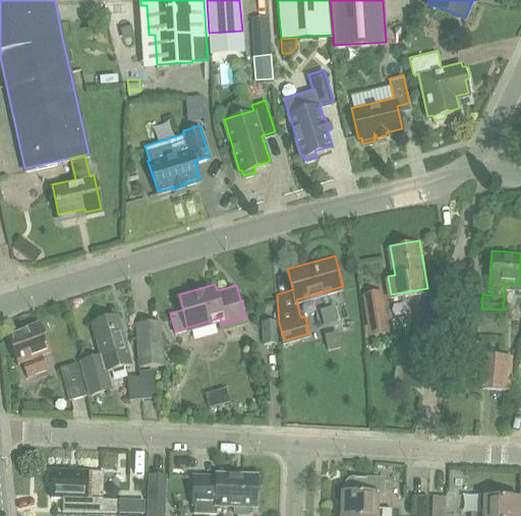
[(383,288),(364,292),(369,320),(388,317),(383,288)]
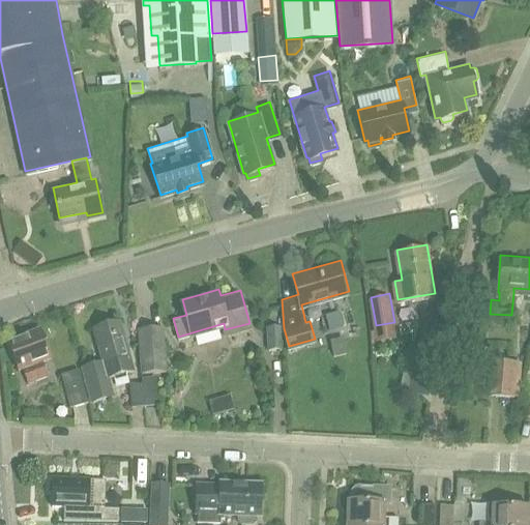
[(102,359),(81,366),(89,399),(106,395),(101,375),(106,374),(106,376),(136,368),(130,351),(121,317),(94,324),(102,358),(102,359)]
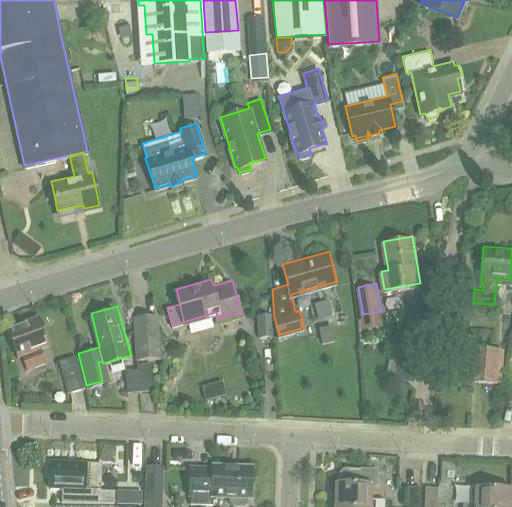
[(423,309),(406,309),(406,324),(423,324),(423,309)]
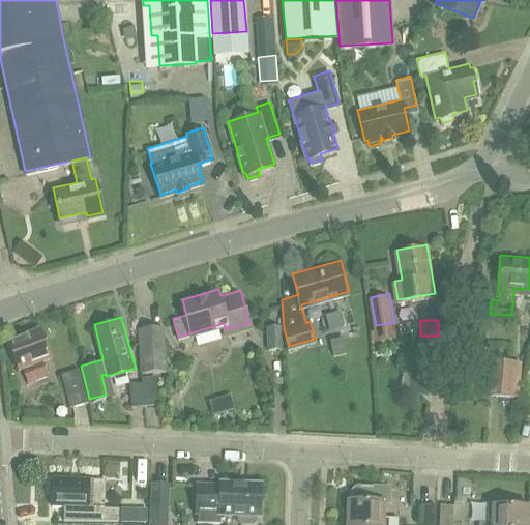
[(283,346),(281,322),(266,323),(268,347),(283,346)]
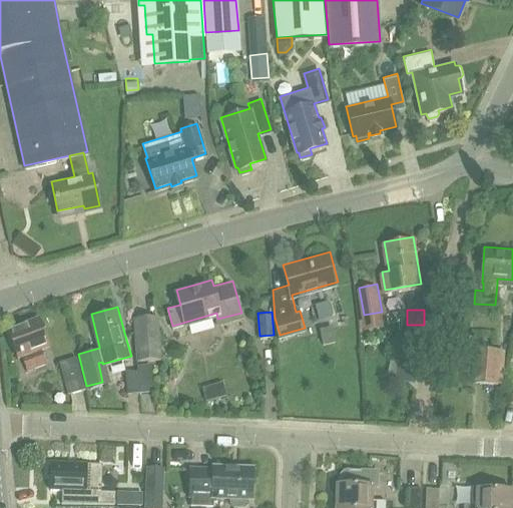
[(136,359),(161,357),(158,314),(132,315),(136,359)]
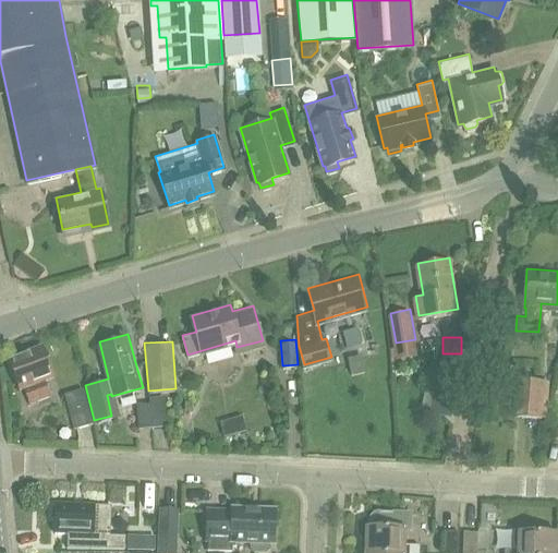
[(52,373),(43,344),(10,356),(21,385),(25,383),(31,397),(50,391),(45,376),(52,373)]
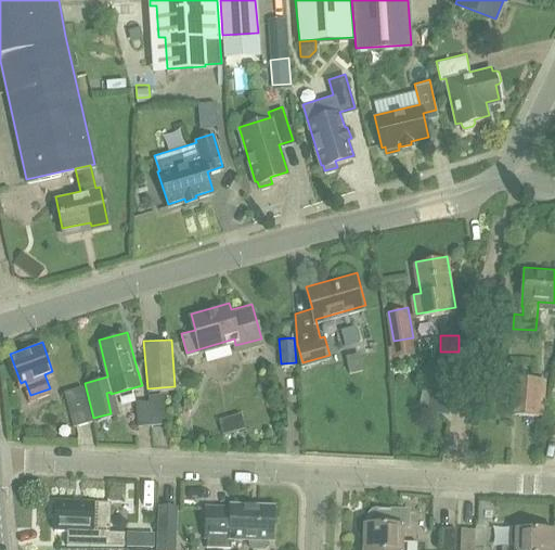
[(359,349),(344,353),(349,371),(363,368),(359,349)]
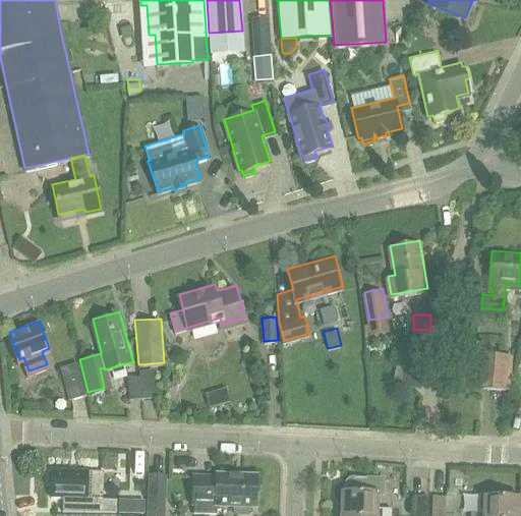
[(425,353),(429,337),(417,334),(413,350),(425,353)]
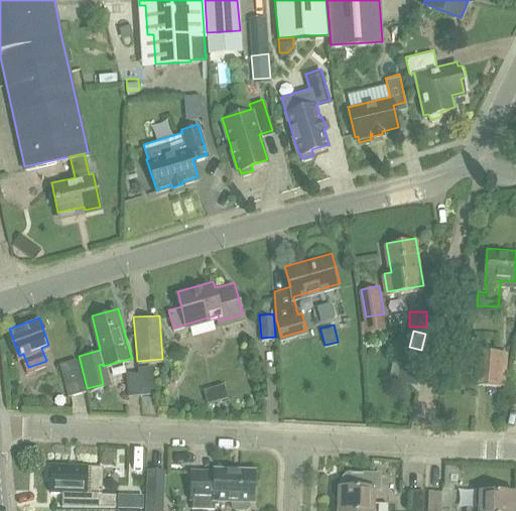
[(508,350),(482,348),(479,380),(505,382),(508,350)]
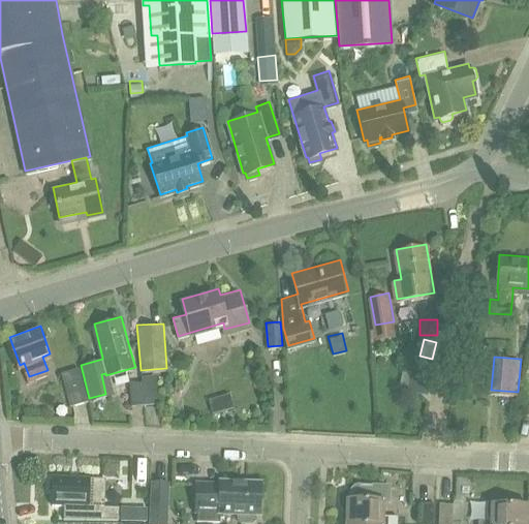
[(70,404),(89,398),(81,365),(61,370),(70,404)]
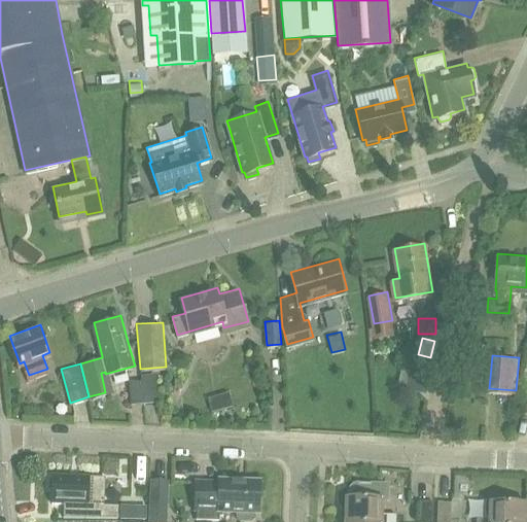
[(157,399),(154,371),(141,372),(144,401),(157,399)]
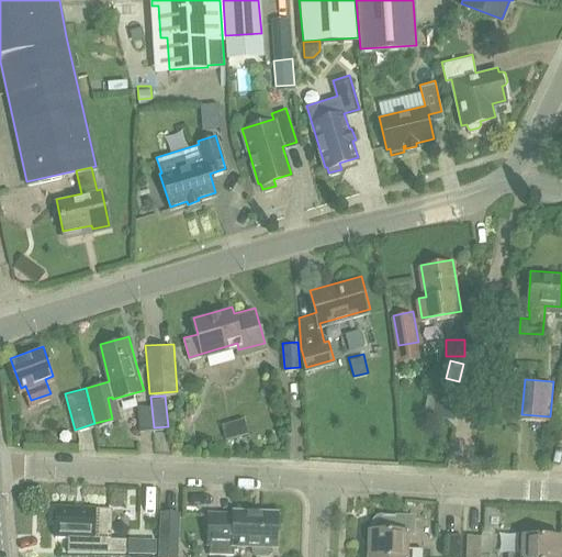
[(96,504),(57,503),(57,532),(67,533),(67,549),(125,550),(125,537),(111,536),(111,504),(96,504)]
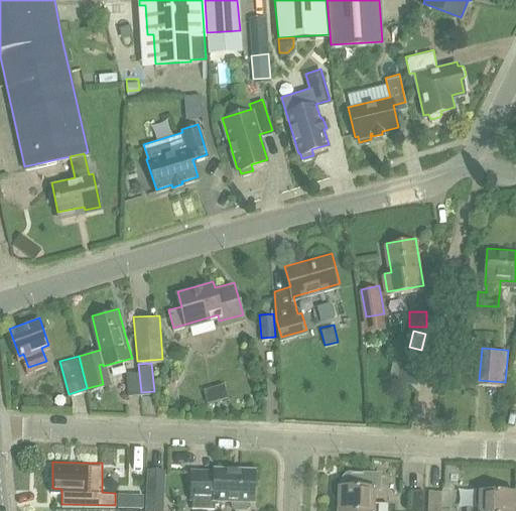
[(160,510),(163,468),(149,467),(146,510),(160,510)]
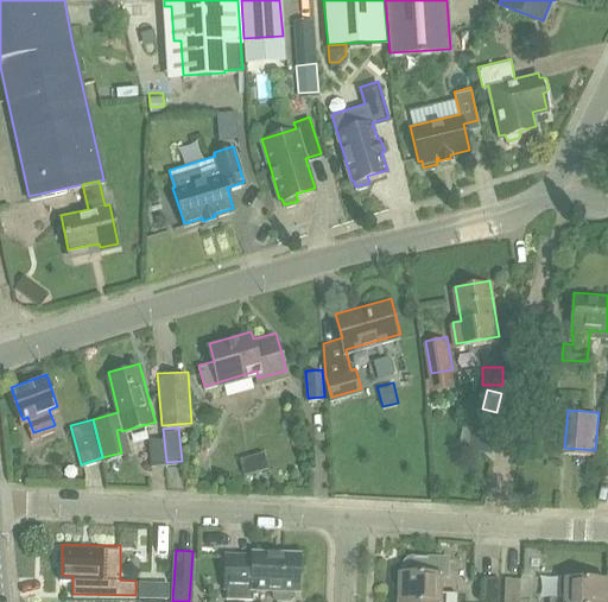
[(299,587),(301,552),(253,551),(253,553),(226,552),(225,595),(252,595),(252,584),(272,585),(272,593),(276,597),(290,599),(293,594),(293,585),(299,587)]
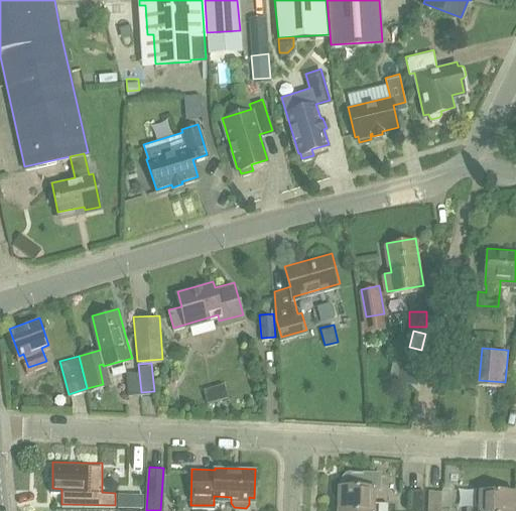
[(339,486),(338,510),(345,510),(387,510),(388,502),(375,501),(376,472),(351,471),(347,472),(344,475),(343,479),(343,484),(343,486),(339,486)]
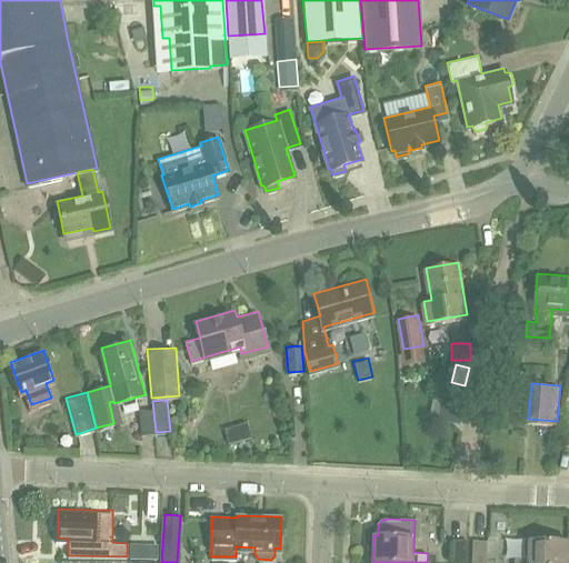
[(466,562),(468,536),(453,536),(451,562),(466,562)]
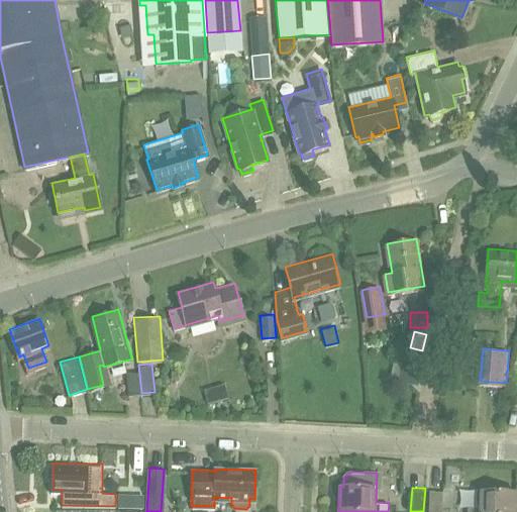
[(429,488),(428,511),(441,511),(443,489),(429,488)]
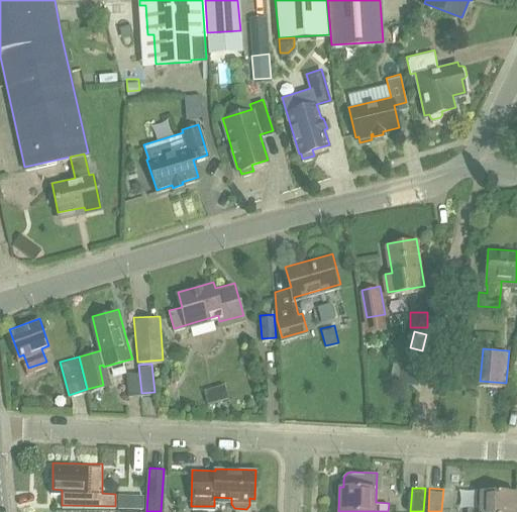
[(467,511),(516,511),(516,496),(516,491),(480,490),(480,506),(468,506),(467,511)]
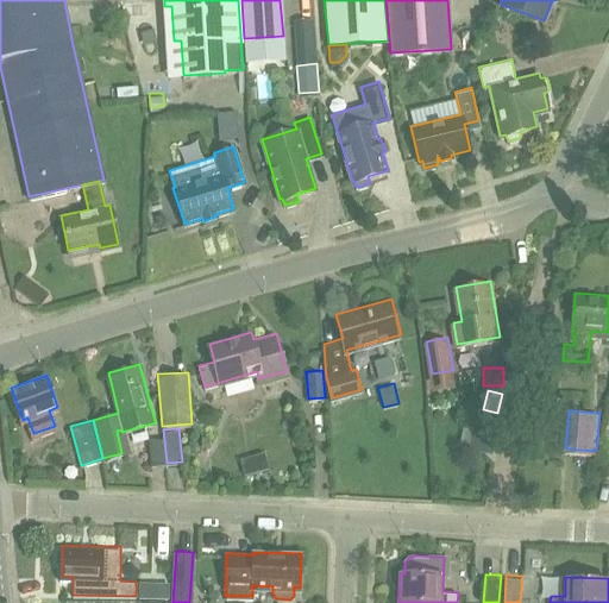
[(144,580),(144,596),(168,596),(168,580),(144,580)]
